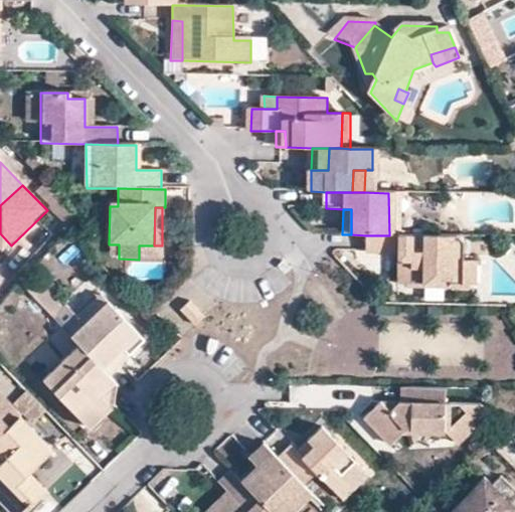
[(0,233),(0,242),(7,249),(11,245),(0,233)]
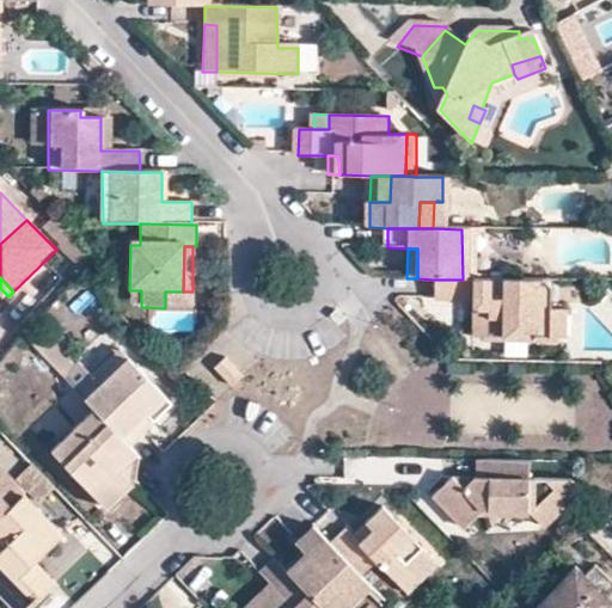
[(434,300),(470,301),(470,280),(463,280),(434,280),(434,300)]
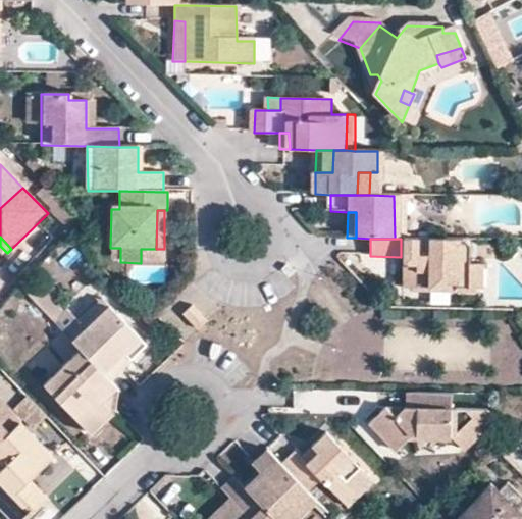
[(401,239),(401,257),(400,292),(480,293),(479,269),(452,268),(452,240),(402,239),(401,239)]
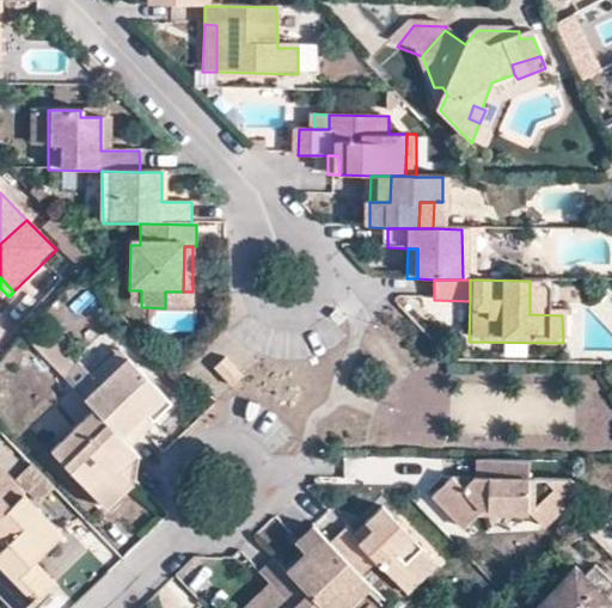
[(118,351),(90,380),(101,390),(129,361),(118,351)]
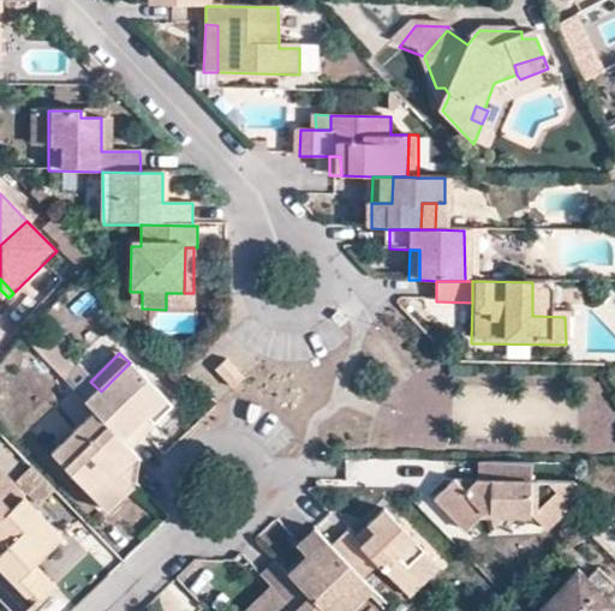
[(232,390),(244,377),(224,358),(213,371),(232,390)]
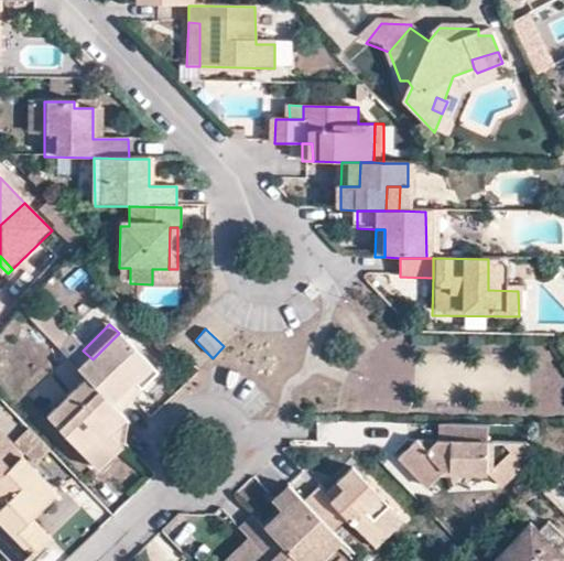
[(93,359),(83,351),(71,362),(89,381),(120,413),(133,401),(129,397),(137,388),(141,392),(160,375),(119,333),(93,359)]
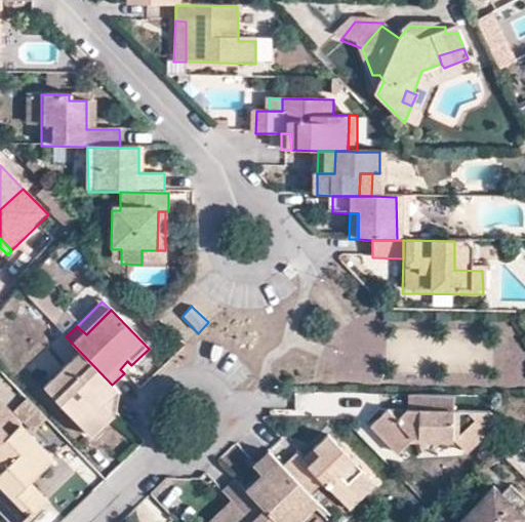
[(119,393),(112,385),(83,355),(45,392),(92,440),(115,418),(105,407),(119,393)]
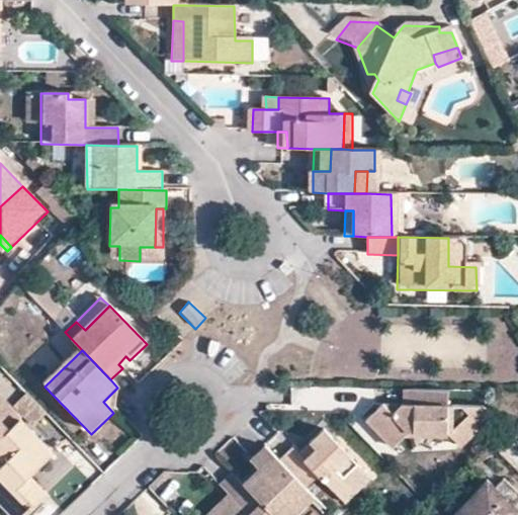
[(118,364),(122,368),(130,360),(125,356),(118,364)]
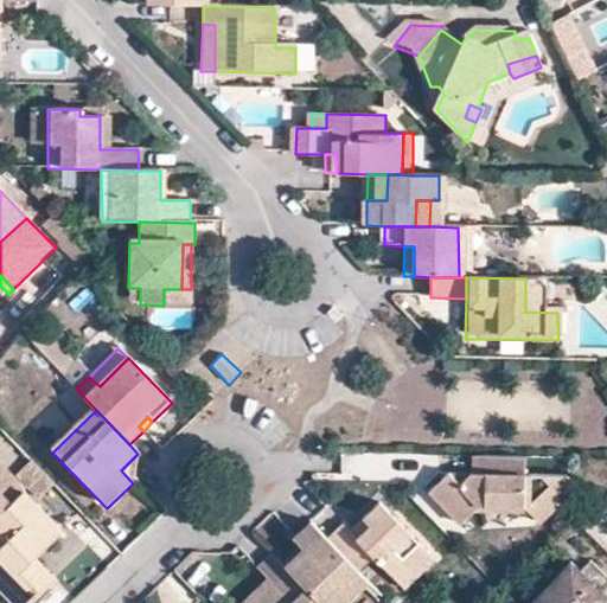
[(453,481),(445,473),(425,489),(457,521),(474,505),(519,506),(535,524),(564,500),(564,479),(521,479),(522,460),(475,459),(474,473),(465,481),(458,487),(453,481)]
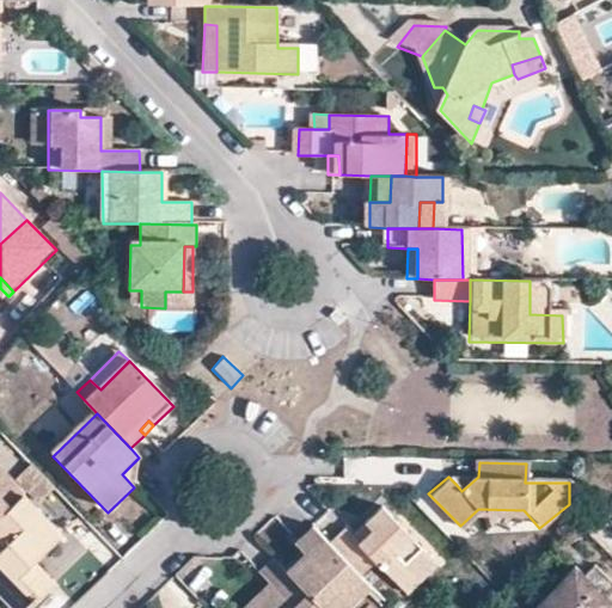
[(472,477),(448,477),(457,485),(461,491),(469,485),(478,477),(479,462),(473,462),(472,476),(472,477)]
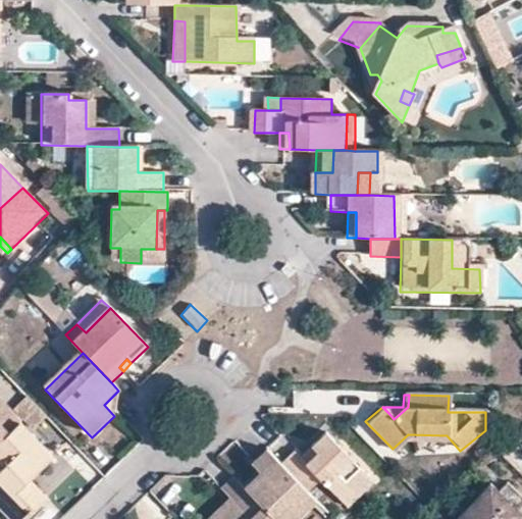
[(0,442),(18,424),(0,406),(0,442)]
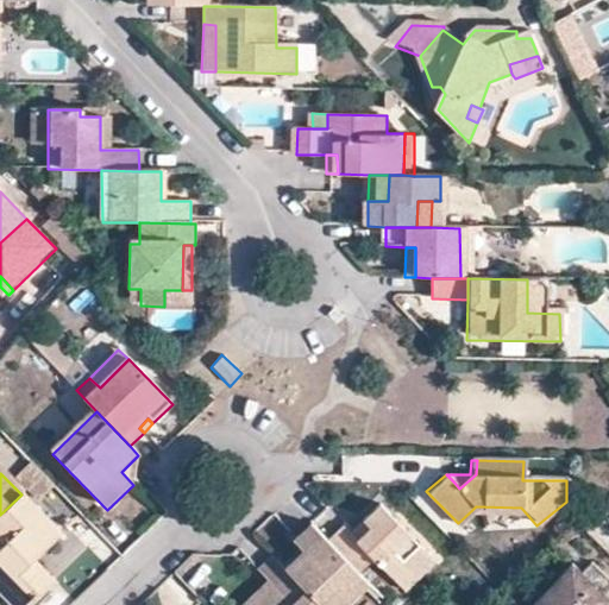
[(27,489),(41,503),(55,489),(42,476),(27,489)]
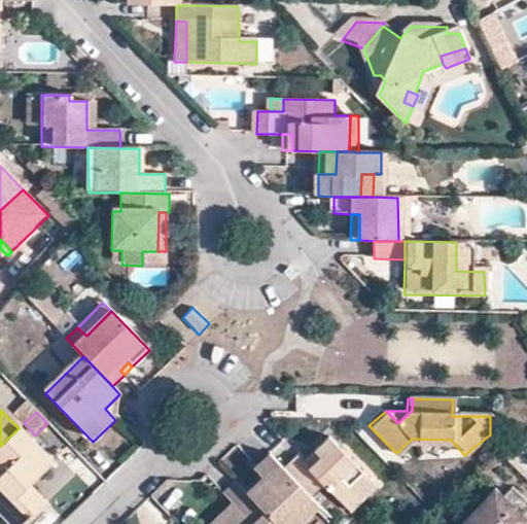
[(19,428),(0,446),(0,505),(2,505),(21,523),(27,523),(46,503),(28,485),(53,461),(20,427),(19,428)]
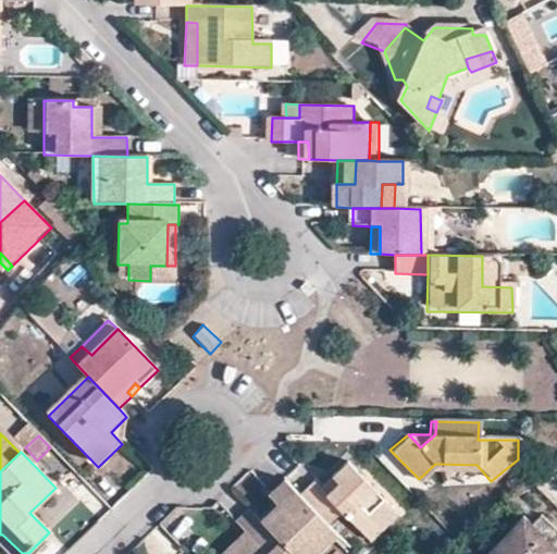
[(299,497),(325,525),(338,513),(362,537),(375,525),(380,529),(395,515),(345,463),(331,477),(338,485),(326,497),(318,489),(313,484),(299,497)]
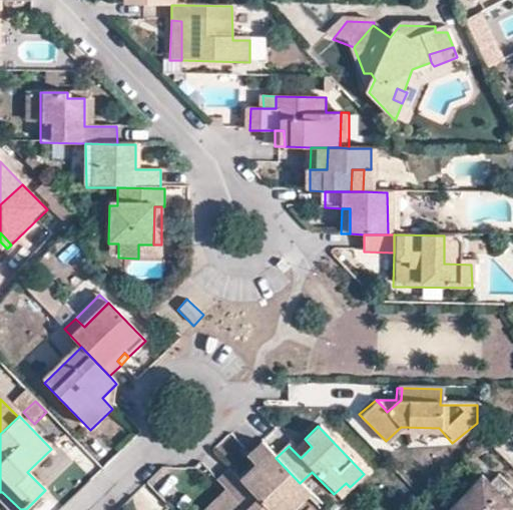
[(304,440),(293,450),(301,458),(312,447),(305,439),(304,440)]
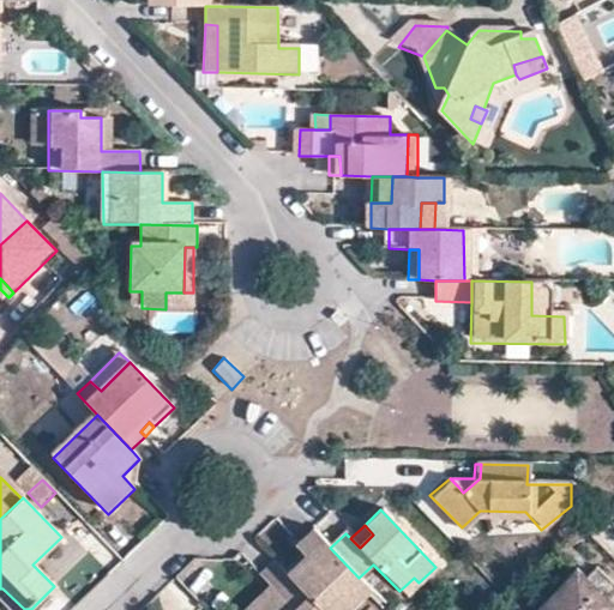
[(287,574),(320,609),(350,609),(353,607),(371,590),(359,578),(330,548),(312,530),(295,547),(305,557),(287,574)]
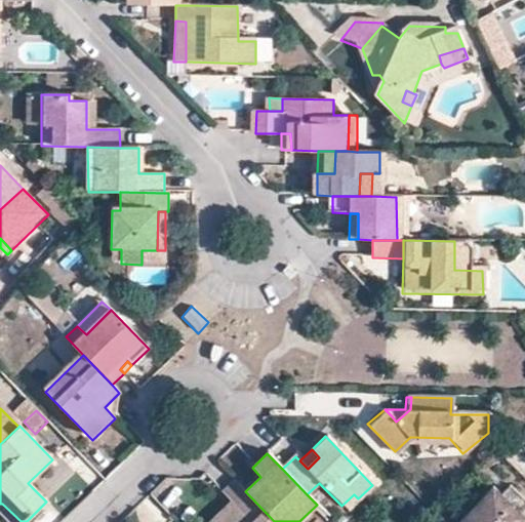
[(274,521),(245,491),(235,482),(221,494),(228,502),(235,508),(219,521),(274,521)]
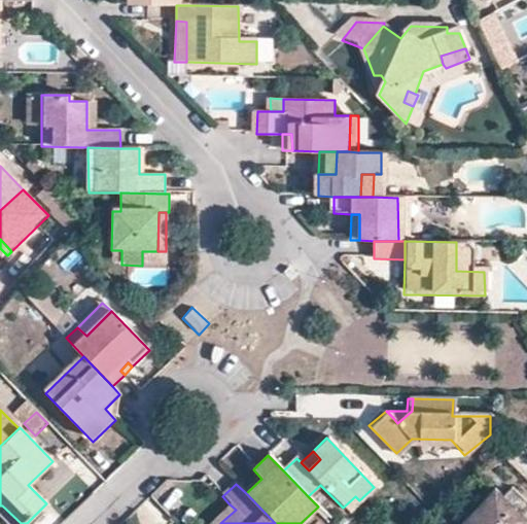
[(379,492),(374,487),(359,500),(355,496),(343,508),(352,518),(379,492)]
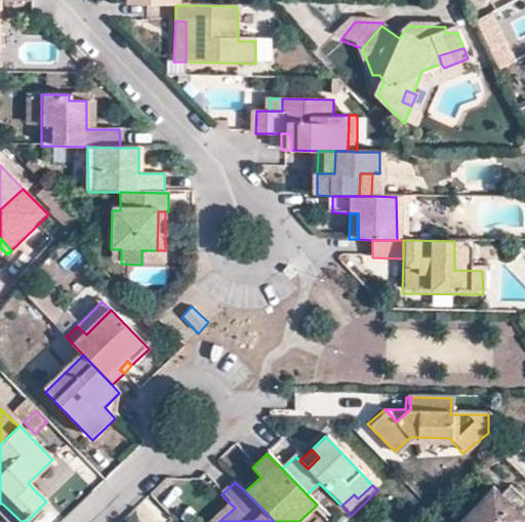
[(524,521),(524,502),(508,486),(499,494),(491,487),(456,521),(524,521)]
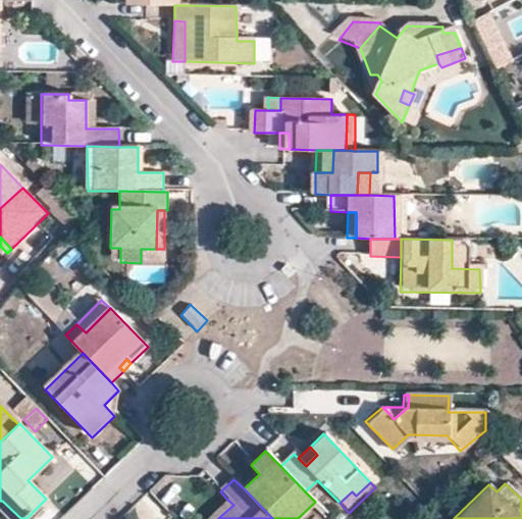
[(218,518),(233,505),(226,499),(206,518),(218,518)]
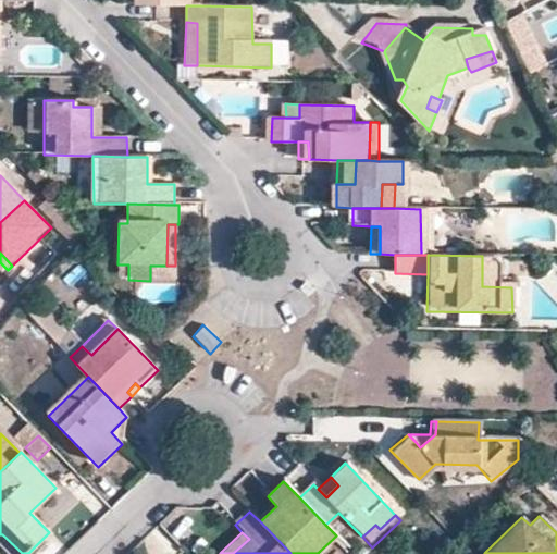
[(22,553),(2,534),(0,534),(0,542),(10,553),(22,553)]
